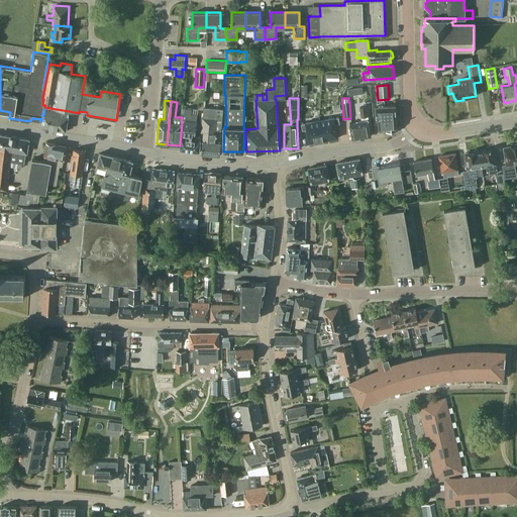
[(394,132),(397,129),(395,105),(383,106),(376,107),(376,119),(378,119),(379,129),(386,129),(386,130),(388,132),(394,132)]
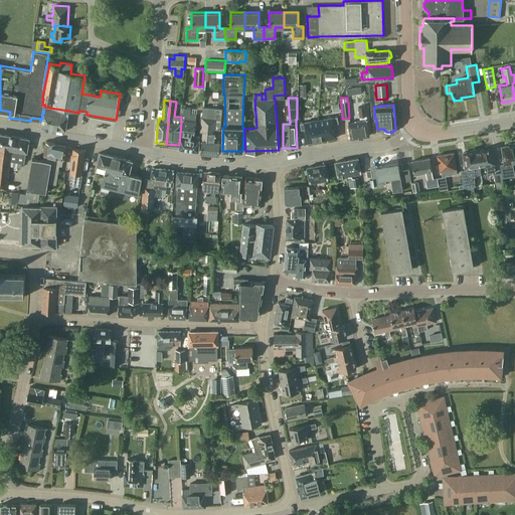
[(204,106),(201,127),(197,127),(197,131),(203,132),(201,152),(219,154),(220,142),(221,132),(220,132),(222,109),(204,106)]
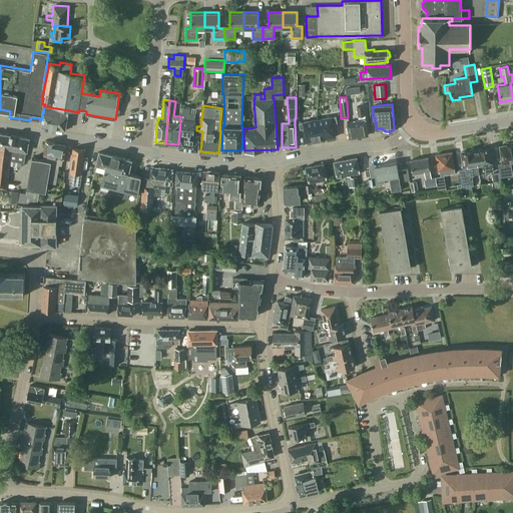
[(368,135),(365,119),(363,105),(356,106),(359,120),(346,122),(349,138),(368,135)]
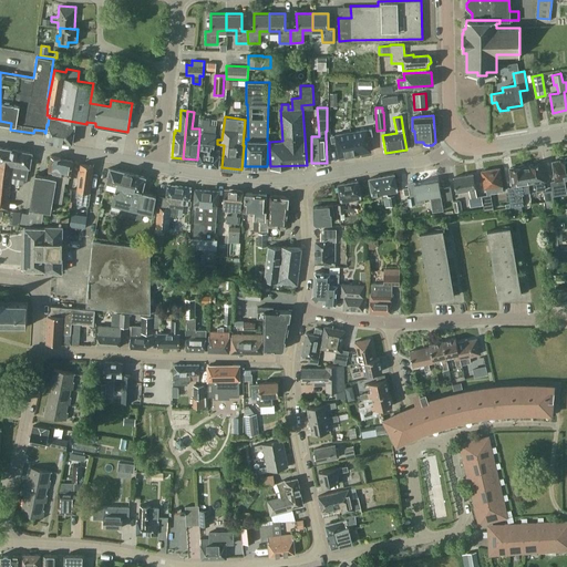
[(73,142),(75,122),(49,117),(48,125),(47,124),(45,133),(44,136),(45,138),(54,140),(54,141),(62,142),(62,141),(73,142)]
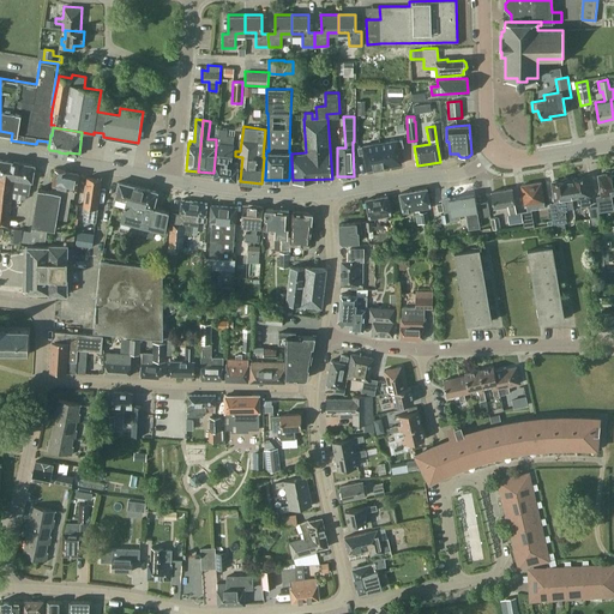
[(238,181),(239,162),(233,161),(234,134),(227,134),(228,128),(220,128),(220,138),(220,139),(218,139),(217,158),(215,178),(238,181)]
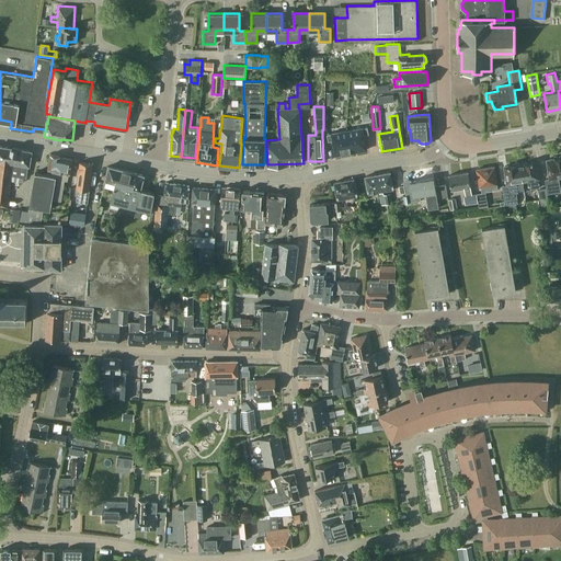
[(351,153),(365,151),(363,136),(368,135),(367,128),(362,129),(346,132),(351,153)]
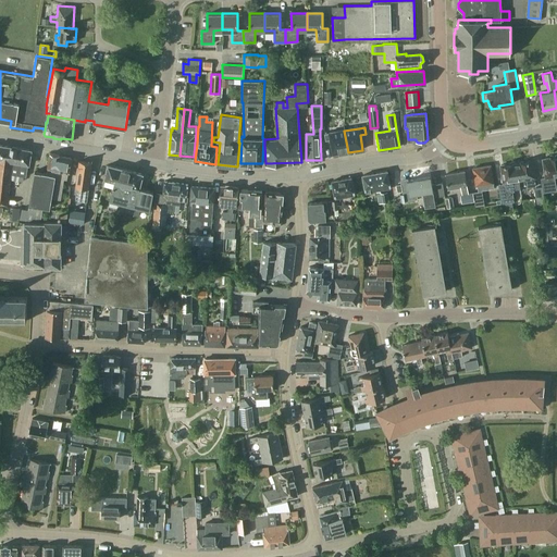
[(330,139),(333,155),(348,152),(344,131),(329,133),(324,134),(325,140),(330,139)]
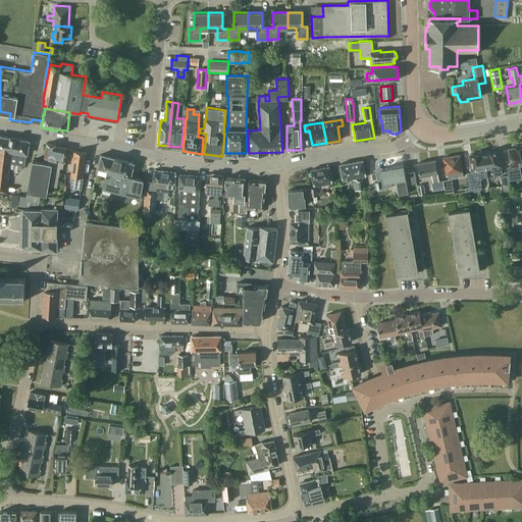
[(0,190),(6,192),(10,163),(23,165),(25,154),(28,154),(30,141),(0,136),(0,190)]
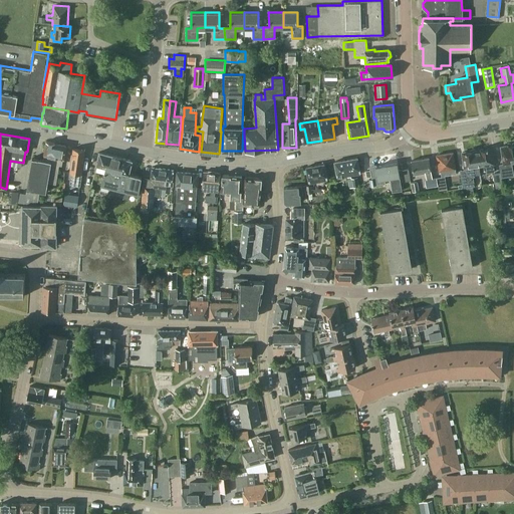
[(64,158),(66,146),(54,144),(55,143),(46,141),(43,159),(33,158),(25,201),(37,203),(39,190),(46,191),(48,181),(55,183),(58,164),(60,164),(61,158),(64,158)]
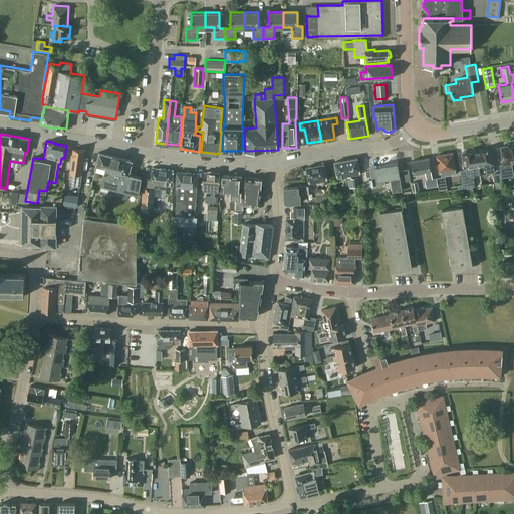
[(513,144),(501,146),(503,164),(499,164),(501,177),(513,175),(512,163),(513,162),(513,144)]
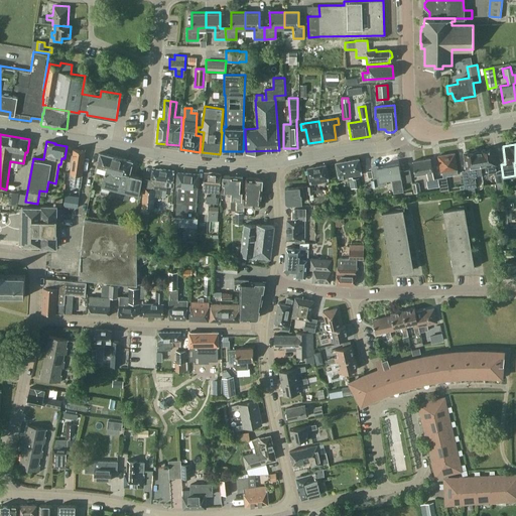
[(488,173),(497,172),(493,147),(479,150),(482,166),(487,165),(488,173)]
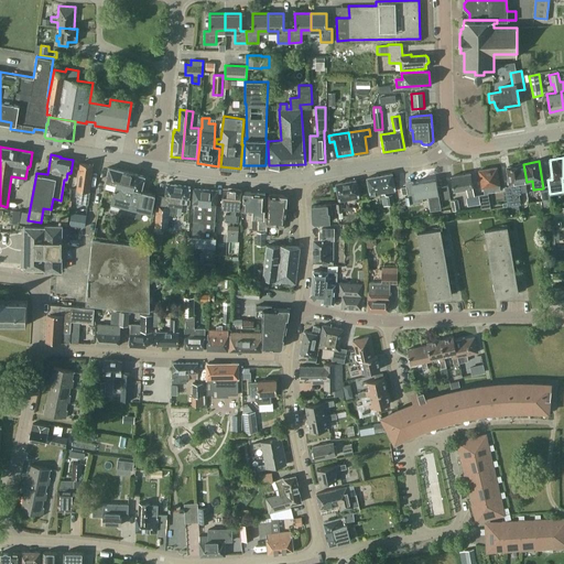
[(79,203),(88,204),(93,165),(80,163),(76,190),(80,191),(79,203)]
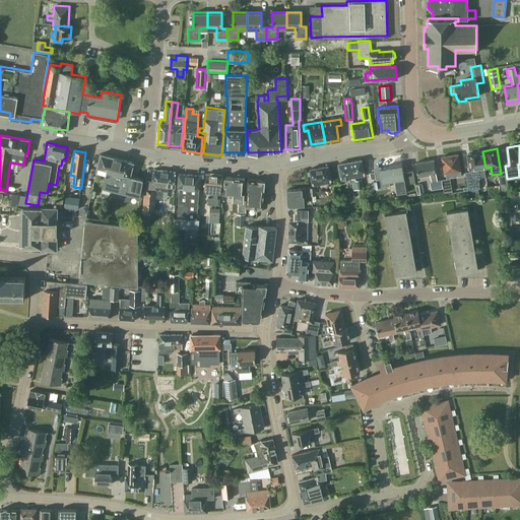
[(478,169),(485,168),(482,151),(467,153),(470,175),(466,175),(468,190),(480,188),(479,178),(480,178),(478,169)]
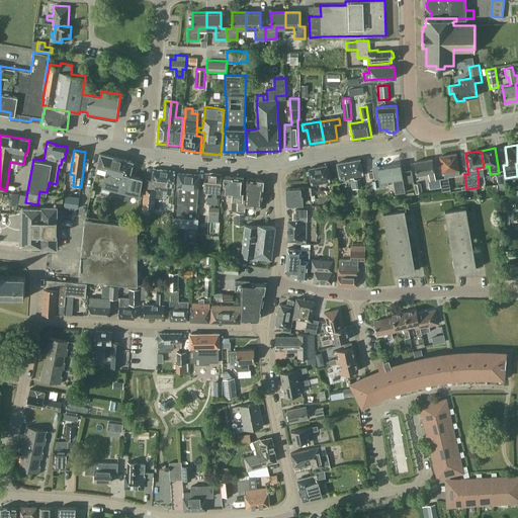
[(439,179),(440,187),(441,186),(442,191),(449,189),(447,178),(452,177),(452,175),(459,174),(456,153),(440,156),(443,172),(444,172),(445,178),(439,179)]
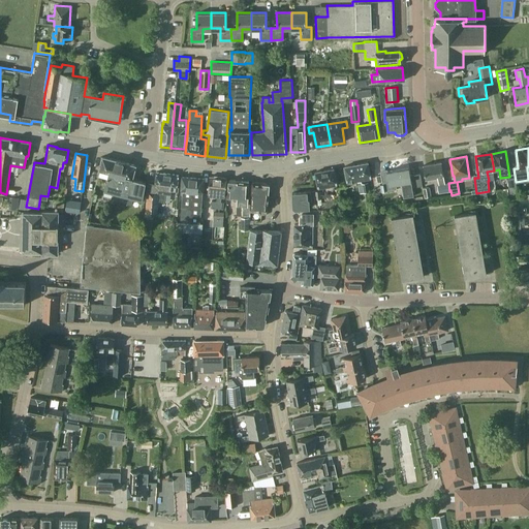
[(98,177),(106,179),(106,180),(104,189),(143,199),(147,181),(133,178),(136,164),(102,157),(99,170),(98,177)]
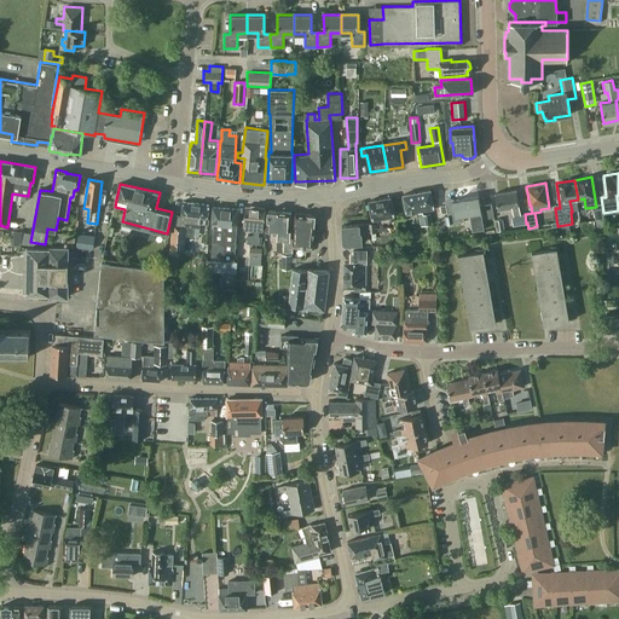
[(423,212),(434,209),(431,190),(403,195),(406,214),(418,212),(421,212),(423,212)]
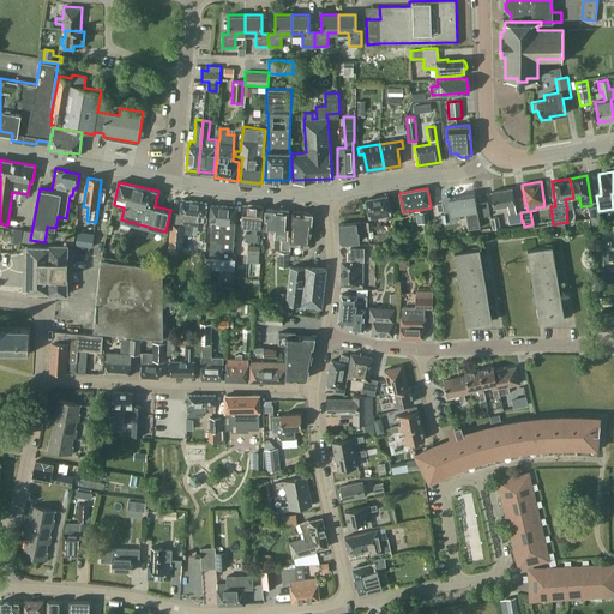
[(510,223),(522,222),(521,212),(517,212),(512,188),(492,192),(494,208),(507,205),(510,214),(507,215),(510,223)]
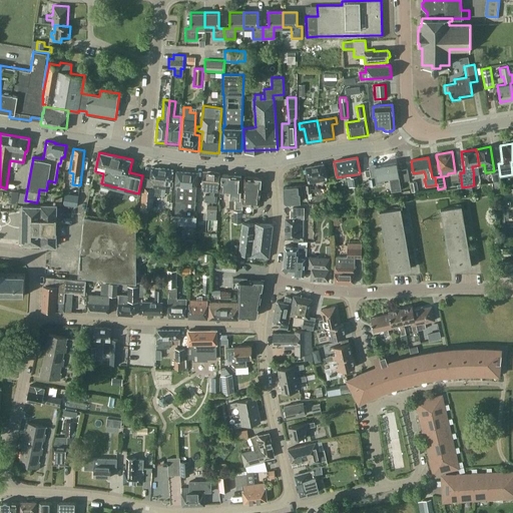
[(398,168),(397,162),(369,166),(370,169),(370,172),(371,178),(369,178),(370,185),(385,183),(384,178),(389,177),(392,191),(402,189),(400,181),(410,180),(408,168),(402,169),(402,168),(398,168)]
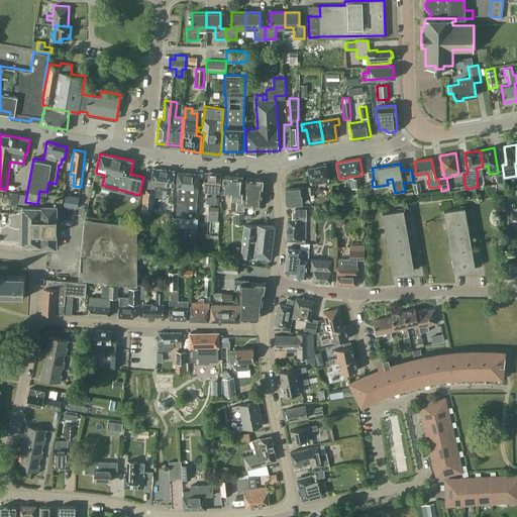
[(326,165),(308,168),(311,185),(329,181),(326,165)]
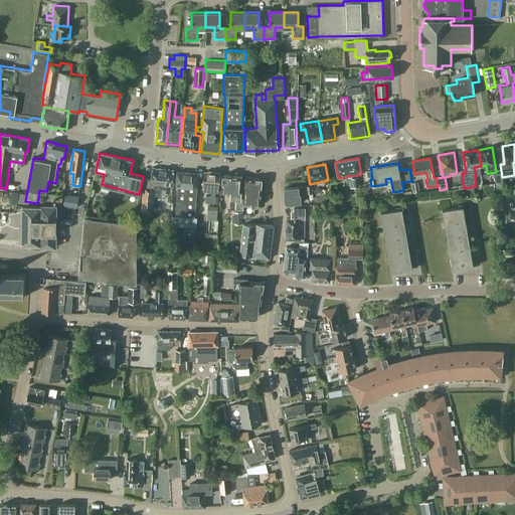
[(174,181),(172,181),(174,169),(153,167),(151,178),(145,178),(142,208),(153,209),(155,195),(161,195),(162,189),(166,189),(167,186),(173,186),(174,181)]
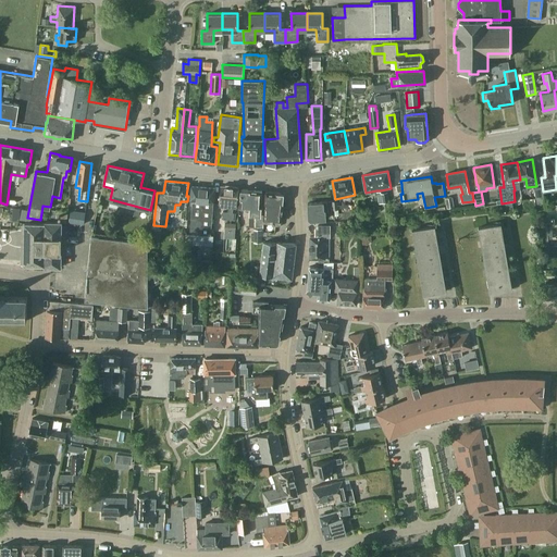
[(233,220),(234,212),(233,212),(233,206),(237,207),(239,187),(221,185),(219,203),(229,205),(227,211),(223,211),(222,219),(233,220)]
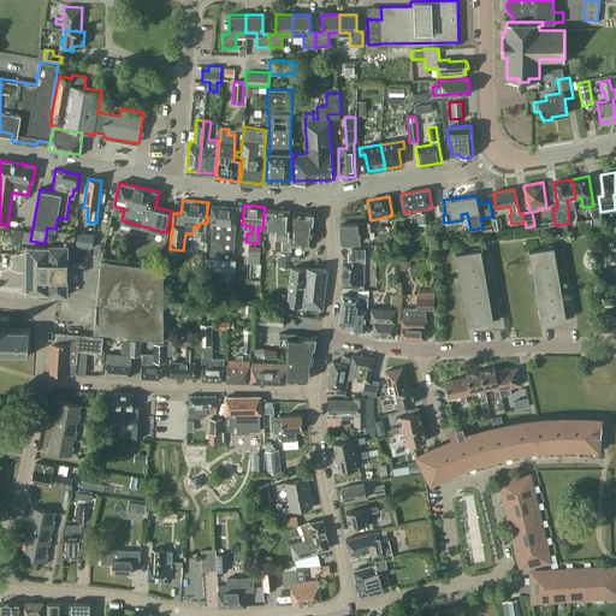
[(205,298),(217,297),(235,296),(236,288),(213,286),(214,271),(236,272),(236,260),(234,260),(237,207),(212,206),(212,220),(213,220),(211,258),(206,258),(203,291),(205,298)]
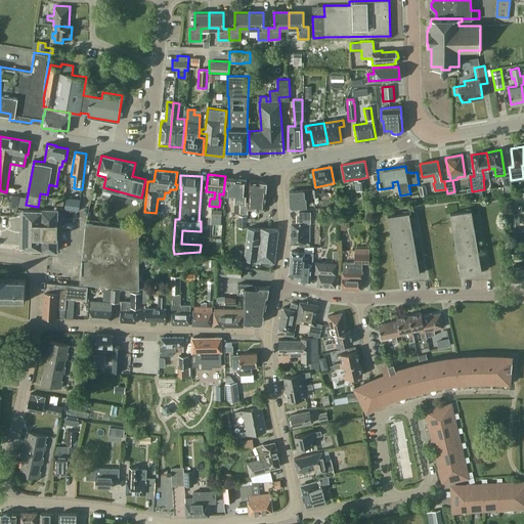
[(512,191),(510,176),(504,177),(506,192),(512,191)]
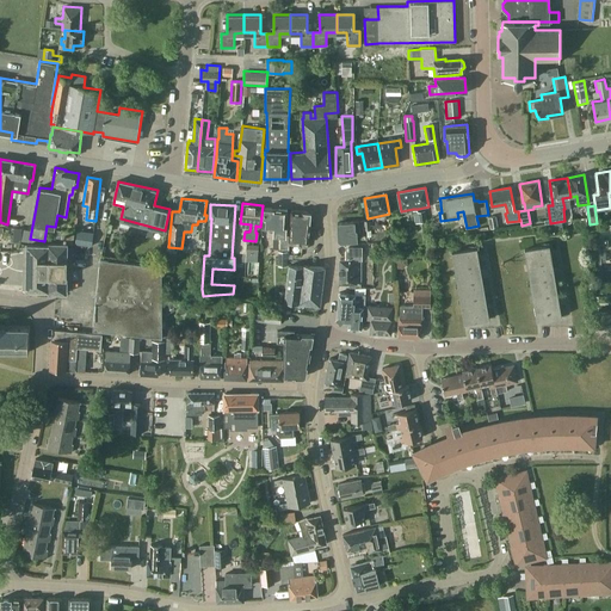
[(288,250),(289,245),(290,228),(287,228),(288,209),(265,208),(264,228),(275,228),(273,235),(279,235),(279,248),(288,250)]
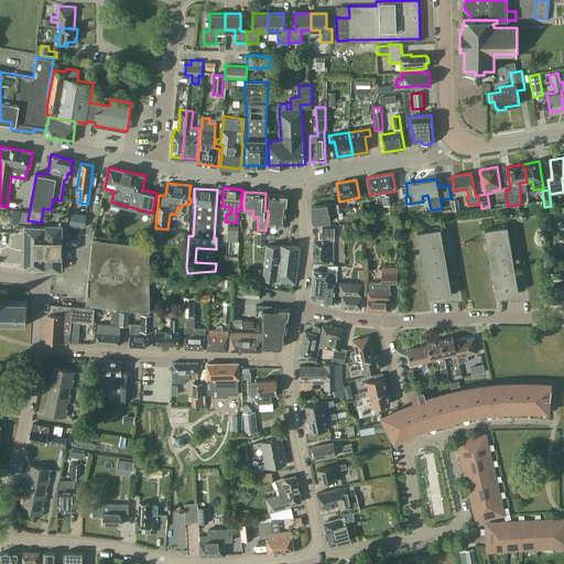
[(269,194),(268,210),(267,226),(275,226),(277,224),(279,224),(278,229),(284,229),(284,224),(285,224),(288,196),(269,194)]
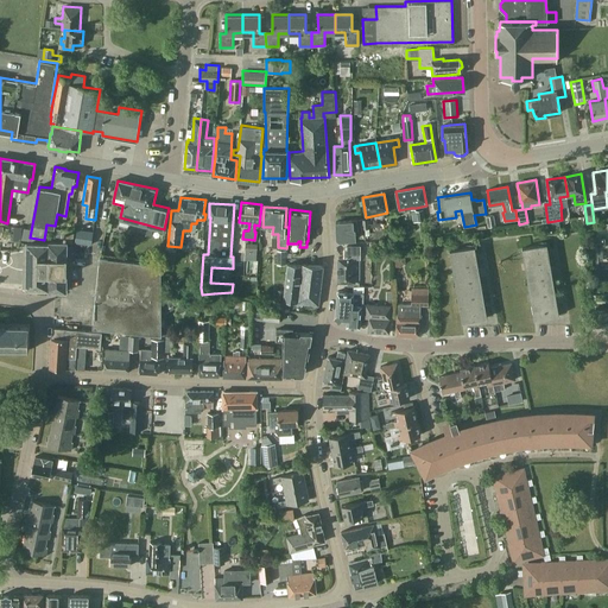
[(495,226),(494,215),(485,216),(487,228),(495,226)]
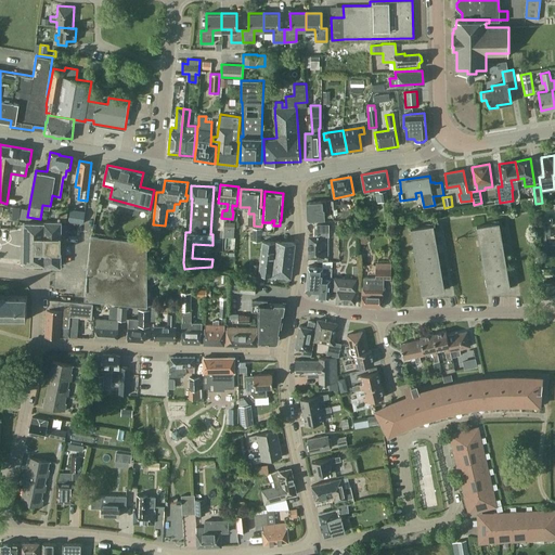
[(310,219),(312,219),(325,218),(324,209),(336,208),(335,199),(326,201),(326,199),(322,199),(323,201),(307,202),(308,217),(310,219)]
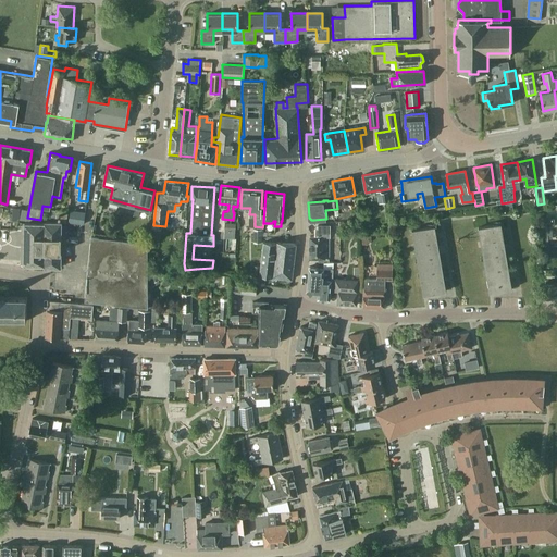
[(69,208),(69,206),(67,206),(67,210),(57,209),(54,221),(45,220),(45,222),(25,222),(24,263),(44,263),(44,265),(61,267),(61,222),(67,222),(69,208)]
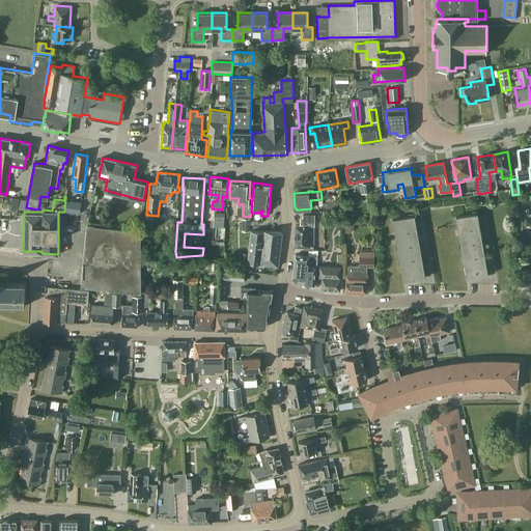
[(225,213),(214,212),(213,226),(224,227),(225,213)]
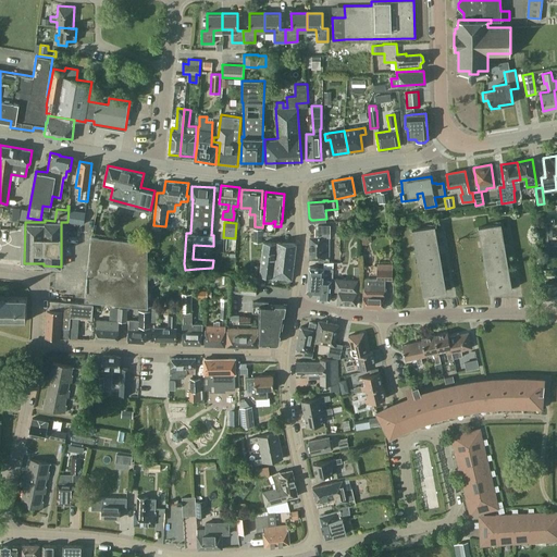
[(479,226),(481,243),(504,239),(502,223),(479,226)]
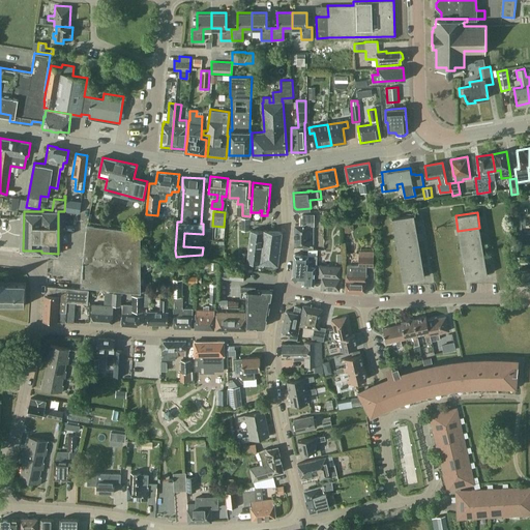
[(295,225),(295,245),(303,245),(303,249),(313,249),(313,245),(314,245),(314,225),(314,213),(302,214),(302,216),(300,216),(300,223),(303,223),(303,225),(295,225)]
